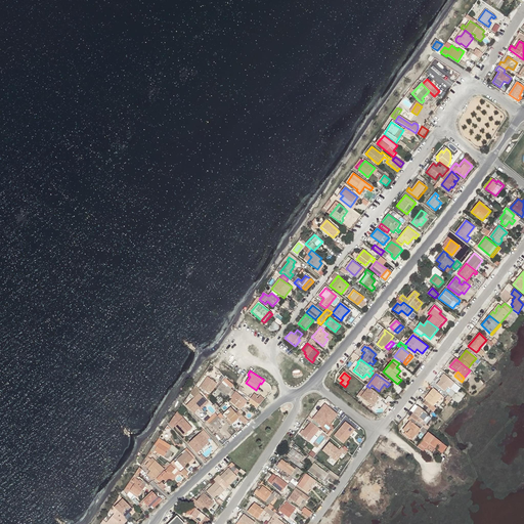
[(447,386),(451,381),(443,375),(439,380),(440,381),(436,386),(444,393),(449,387),(447,386)]
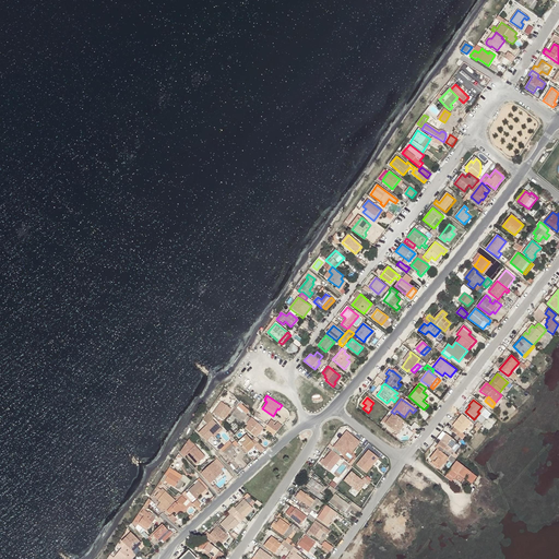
[(226,418),(232,409),(222,402),(213,413),(216,416),(217,415),(222,417),(223,416),(226,418)]
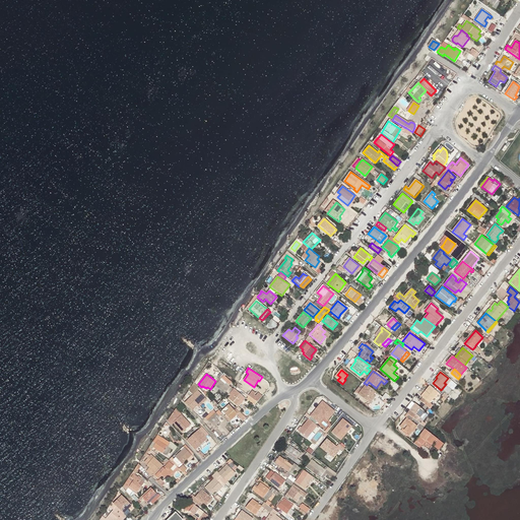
[(226,391),(229,394),(233,390),(231,387),(230,389),(225,385),(226,384),(229,381),(223,377),(217,383),(226,391)]
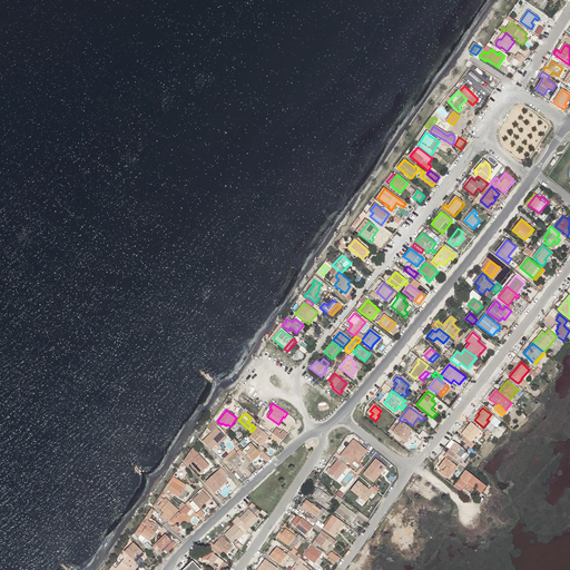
[(246,432),(248,429),(238,420),(236,423),(246,432)]
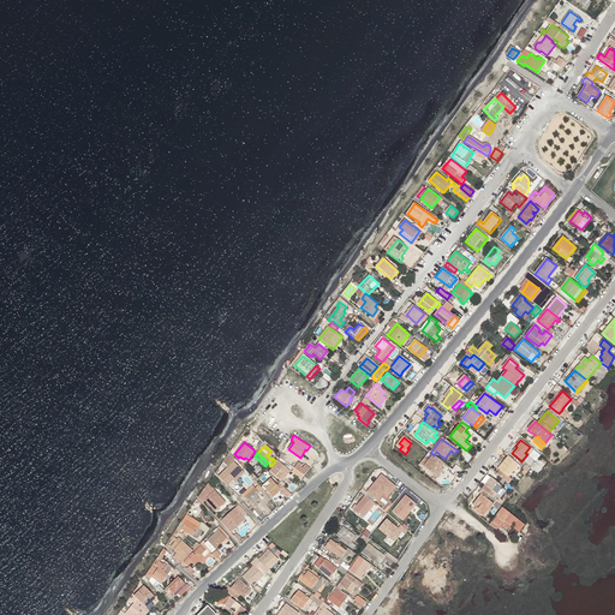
[(445,464),(434,455),(433,454),(423,466),(437,478),(443,470),(441,467),(445,464)]
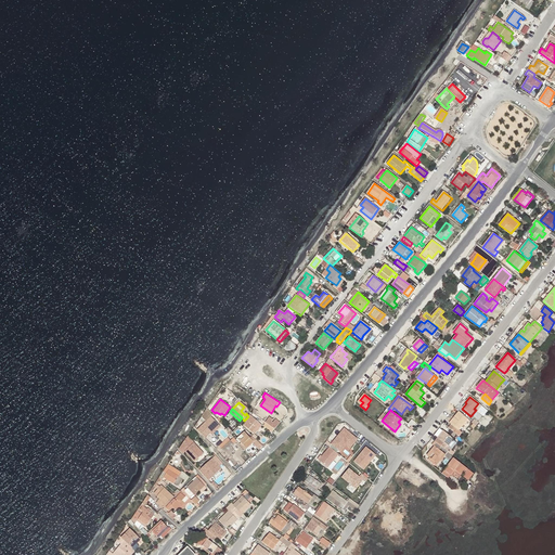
[(451,426),(448,429),(454,434),(456,430),(457,431),(467,420),(457,412),(453,417),(454,418),(450,424),(451,426)]
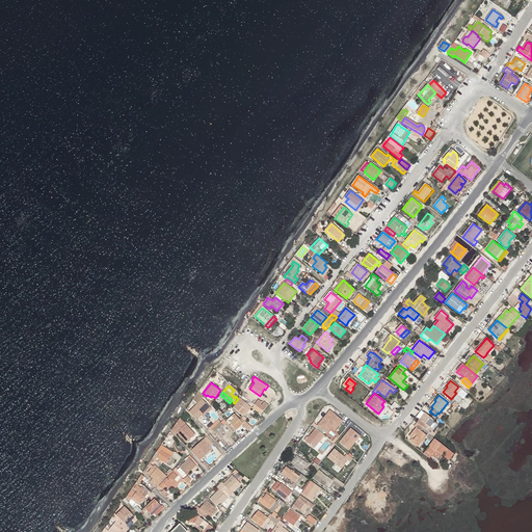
[(197,421),(211,407),(200,396),(187,409),(197,421)]
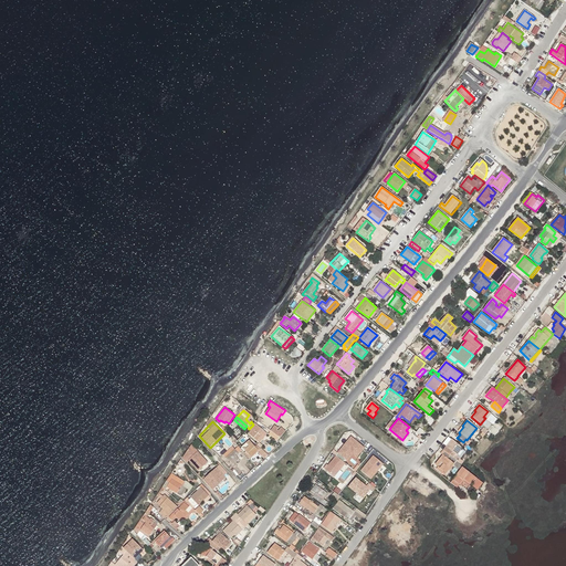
[(264,432),(263,431),(255,423),(250,430),(251,431),(249,435),(257,441),(264,432)]
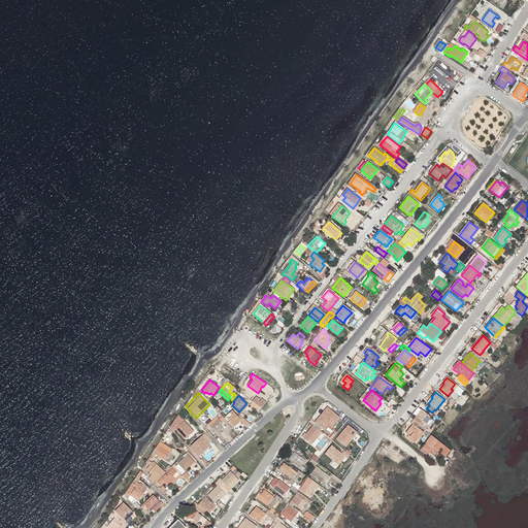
[(254,403),(262,408),(267,402),(263,398),(261,400),(257,397),(254,403)]
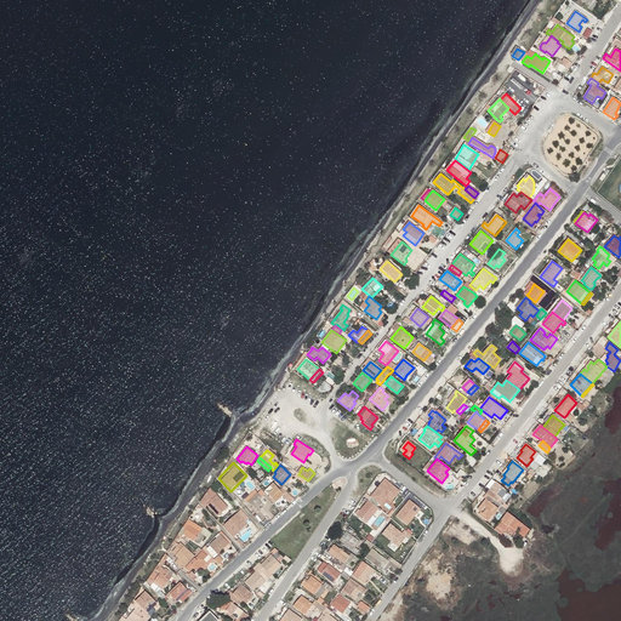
[(456,474),(462,479),(467,474),(461,469),(456,474)]
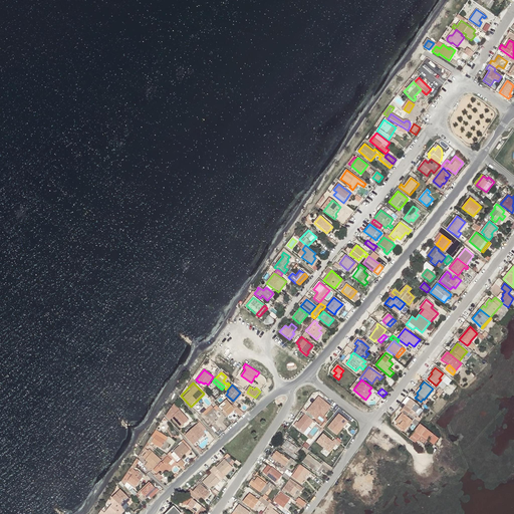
[(247,393),(245,396),(252,401),(255,398),(247,393)]
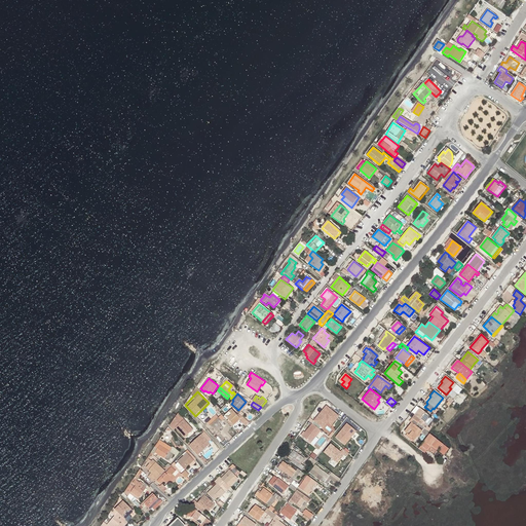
[(327,407),(312,424),(320,429),(329,418),(334,422),(339,417),(327,407)]
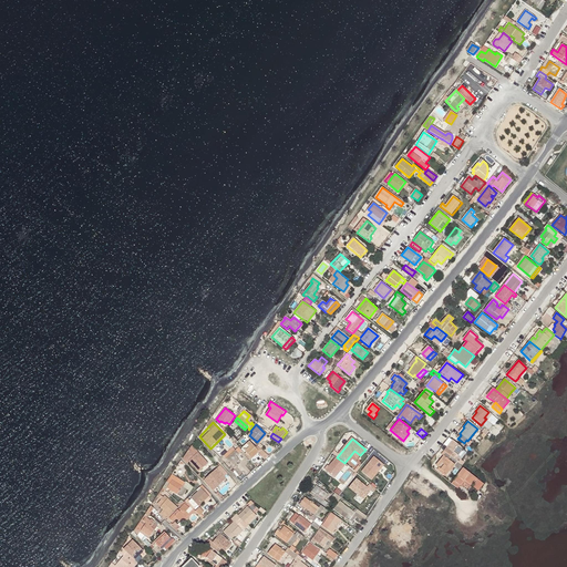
[(456,456),(463,449),(452,441),(446,449),(455,455),(456,456)]
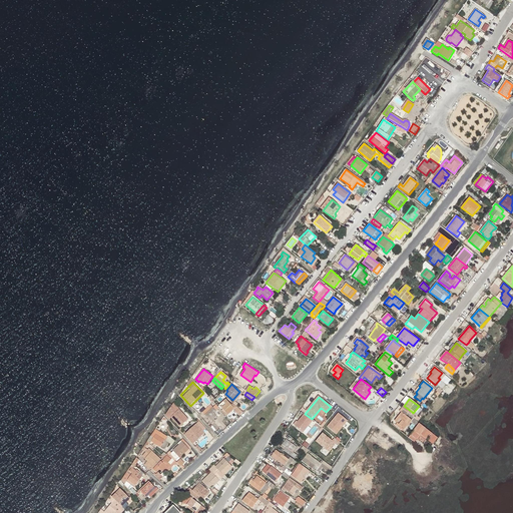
[(225,400),(218,406),(227,415),(233,410),(234,409),(231,405),(225,400)]
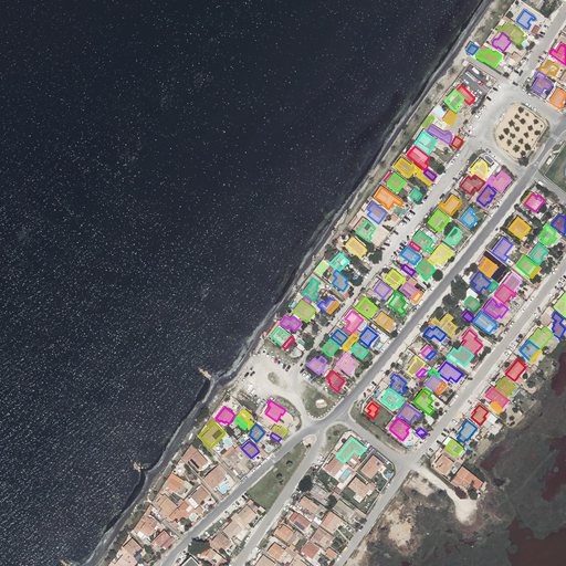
[(265,460),(270,456),(259,444),(255,447),(259,451),(258,452),(265,460)]
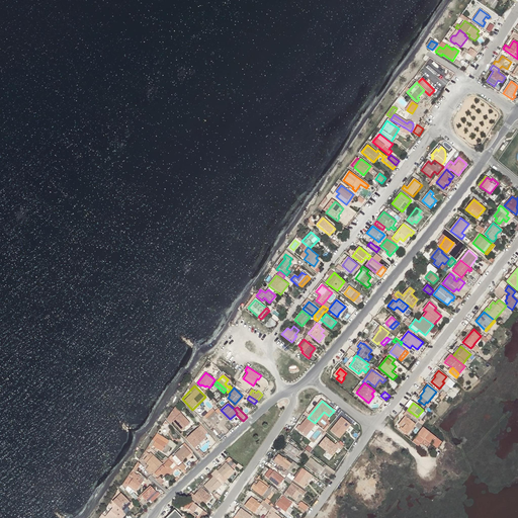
[(212,409),(204,417),(207,419),(214,412),(212,409)]
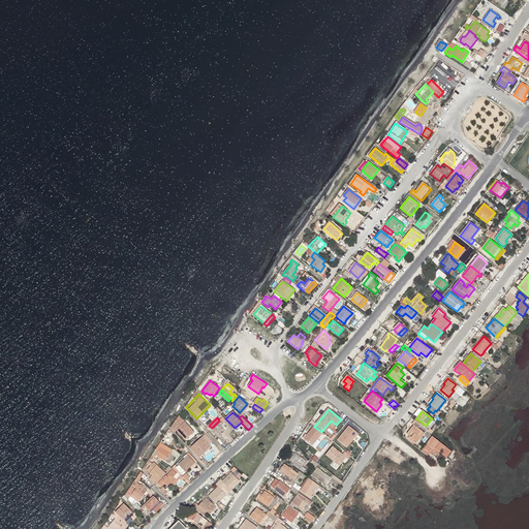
[(416,418),(414,422),(423,428),(425,425),(416,418)]
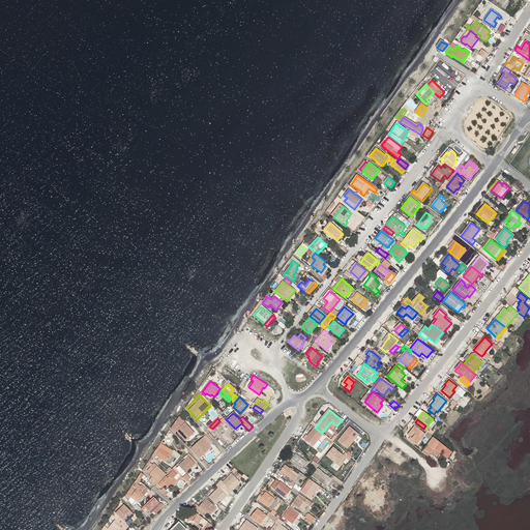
[(172,429),(176,433),(177,433),(185,441),(194,433),(185,423),(182,427),(177,420),(172,429)]
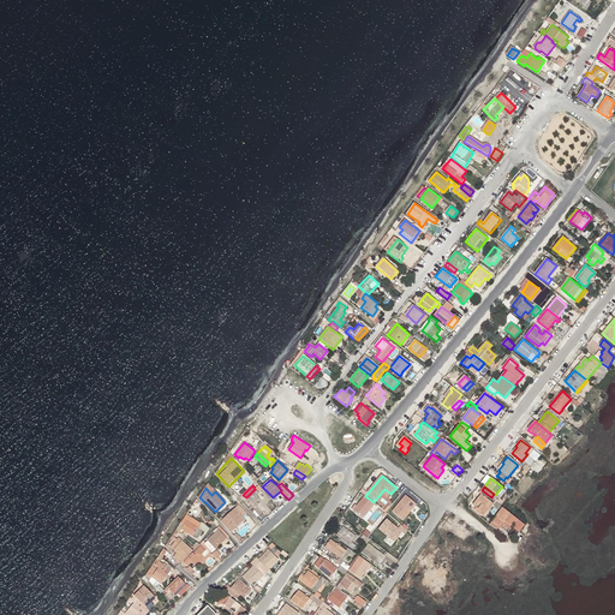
[(255,489),(246,497),(254,506),(260,500),(257,496),(260,494),(255,489)]
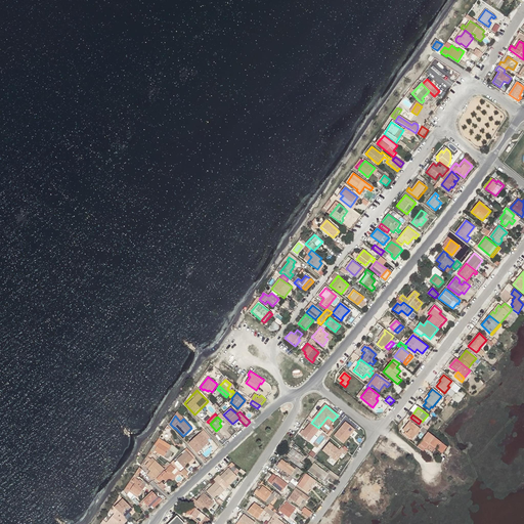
[(412,438),(422,427),(419,424),(410,418),(407,421),(410,422),(403,430),(406,433),(412,438)]
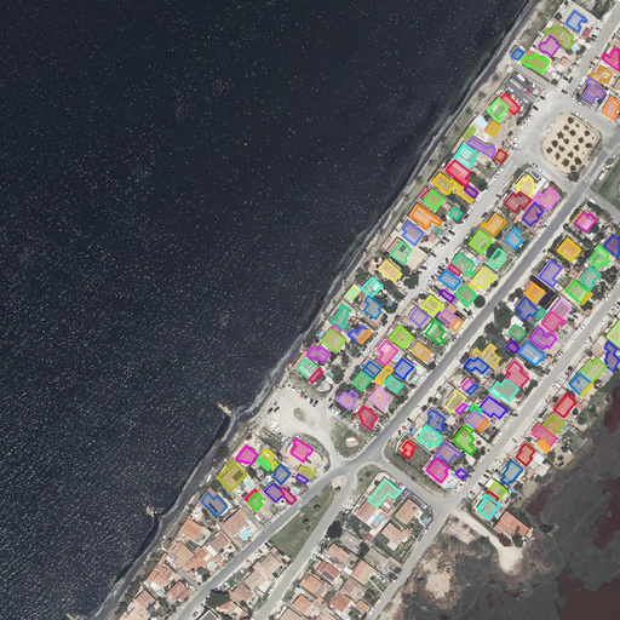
[(368,500),(356,515),(365,522),(378,507),(377,506),(368,500)]
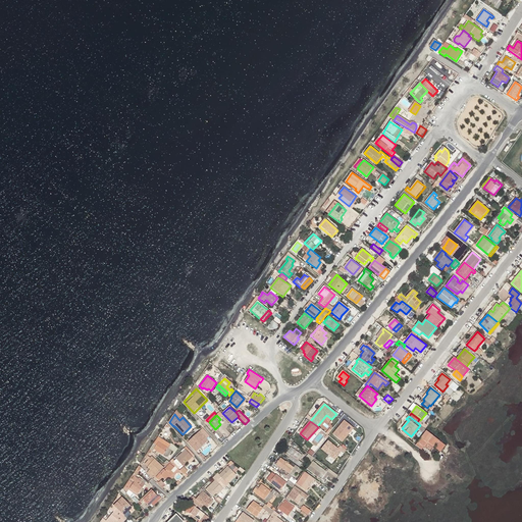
[(343,442),(354,428),(345,421),(333,435),(343,442)]
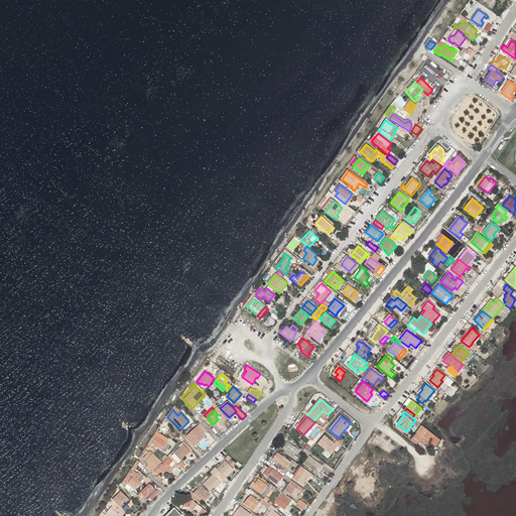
[(184,436),(195,446),(205,437),(208,434),(198,423),(184,436)]
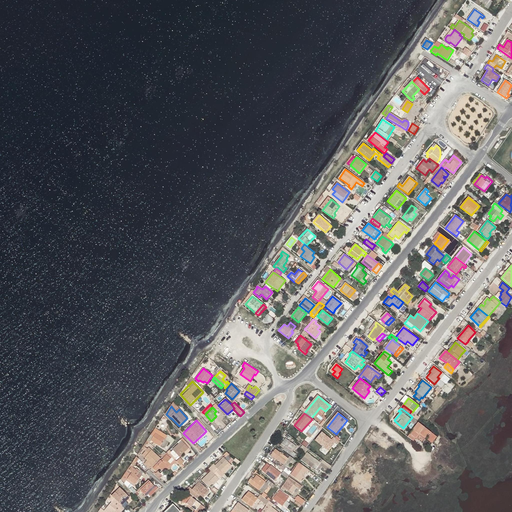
[(426,439),(432,443),(436,437),(418,423),(407,437),(413,441),(416,438),(419,433),(426,439)]
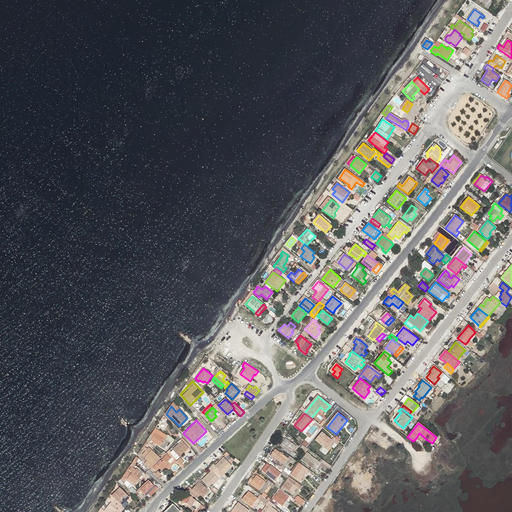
[(167,436),(155,429),(150,436),(153,437),(151,440),(164,449),(168,443),(167,441),(167,440),(167,439),(167,438),(166,438),(167,436)]
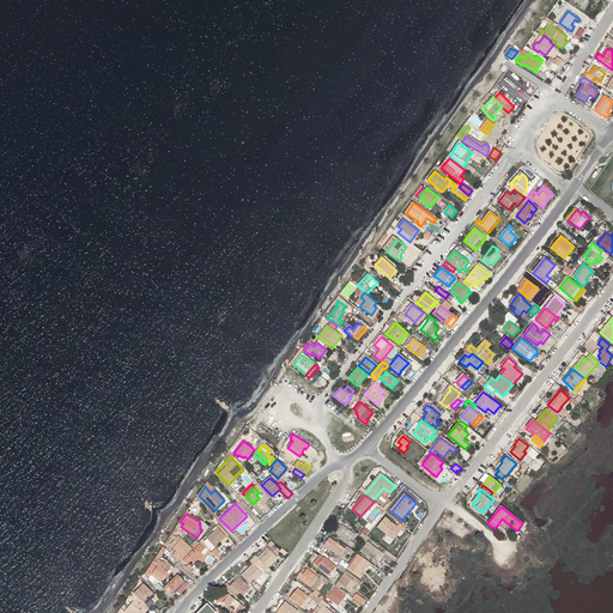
[(394,540),(401,532),(404,533),(407,529),(400,525),(398,528),(386,519),(378,528),(394,540)]
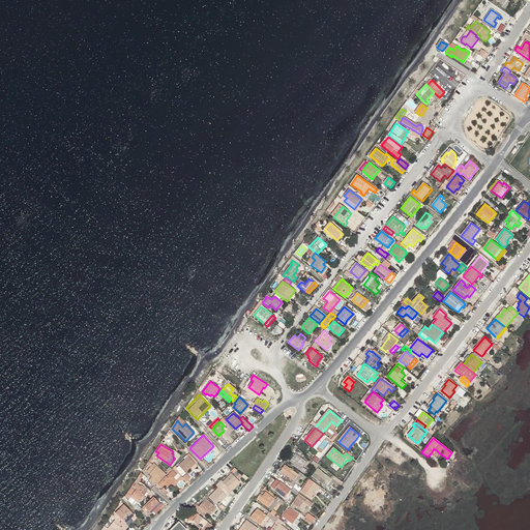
[(196,465),(197,463),(188,453),(186,455),(188,459),(185,461),(176,470),(181,475),(184,472),(185,473),(188,470),(189,470),(192,472),(197,466),(196,465)]
